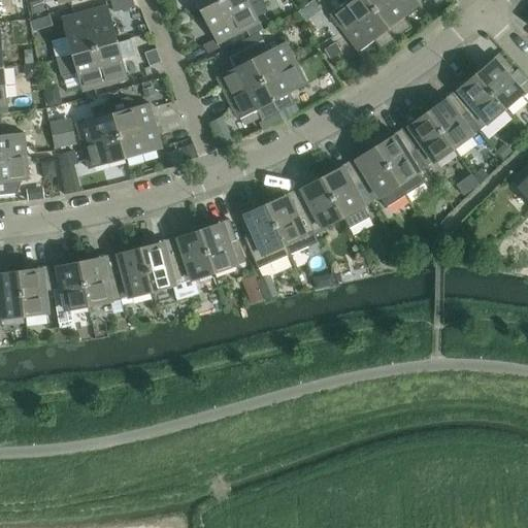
[(133,0),(112,0),(110,1),(113,13),(135,7),(133,0)]
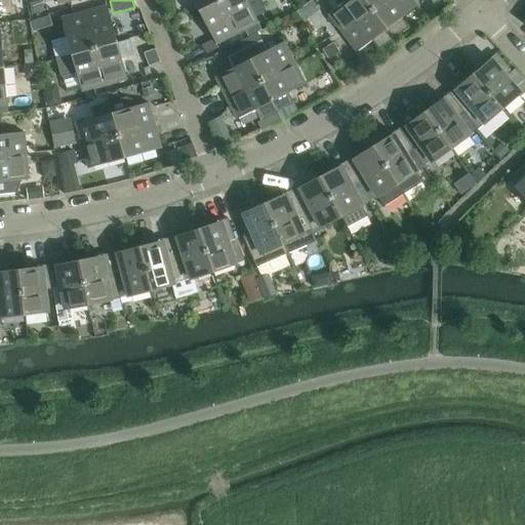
[(193,0),(199,11),(220,1),(219,0),(193,0)]
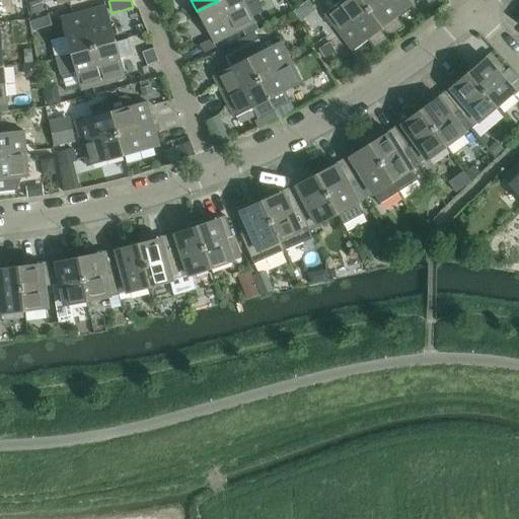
[(243,0),(219,0),(218,1),(235,33),(255,23),(243,0)]
